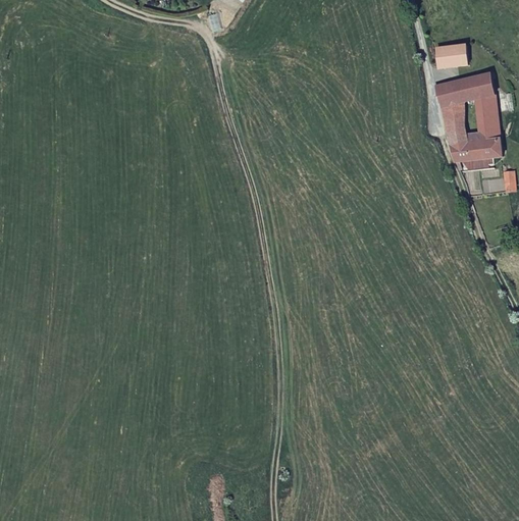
[(468,63),(465,44),(431,46),(434,66),(468,63)]
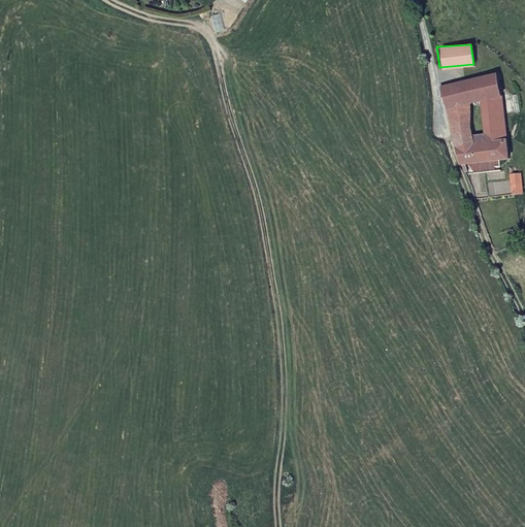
[(501,96),(499,72),(441,84),(441,86),(437,85),(441,105),(466,101),(479,99),(501,96)]
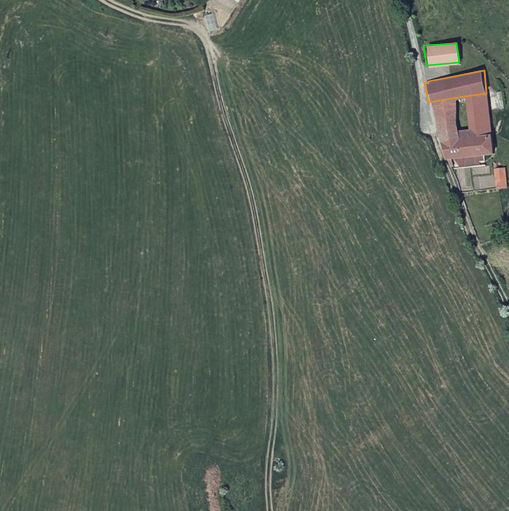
[(491,133),(486,93),(464,96),(469,135),(491,133)]
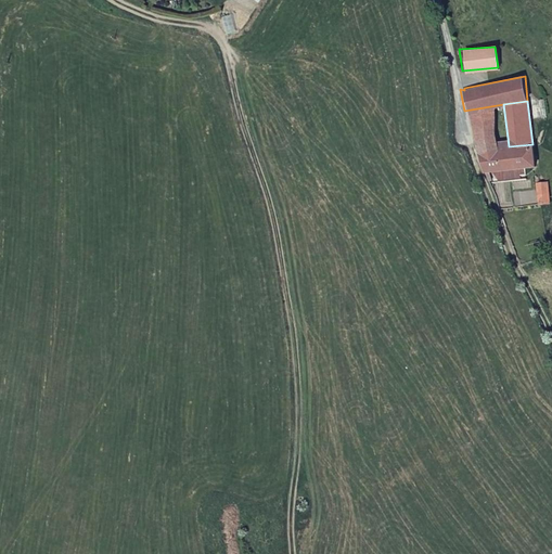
[(496,146),(490,106),(464,111),(472,149),(496,146)]
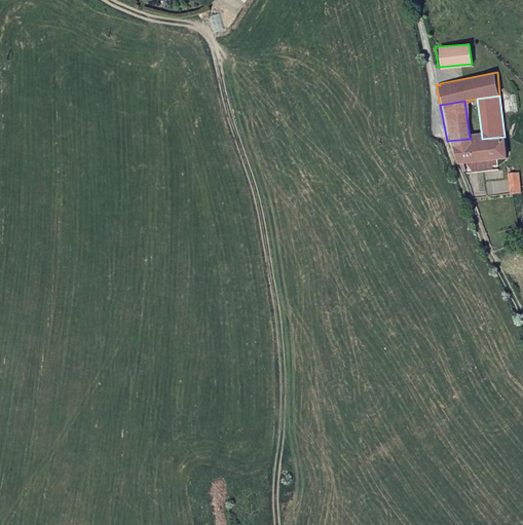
[(507,159),(505,137),(482,139),(470,139),(447,141),(455,162),(507,159)]
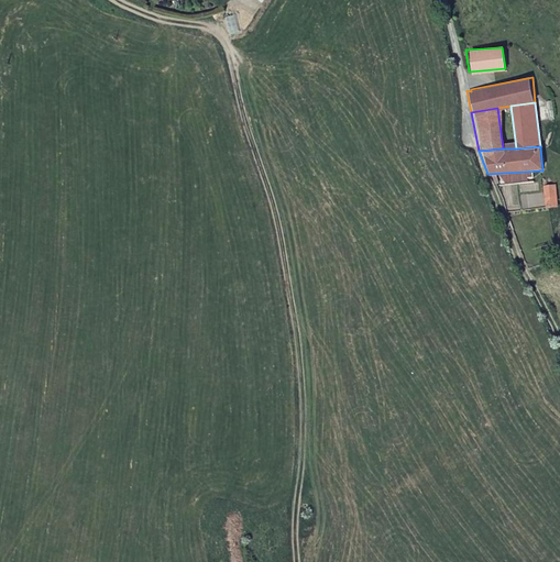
[(555,206),(555,184),(542,184),(542,206),(555,206)]
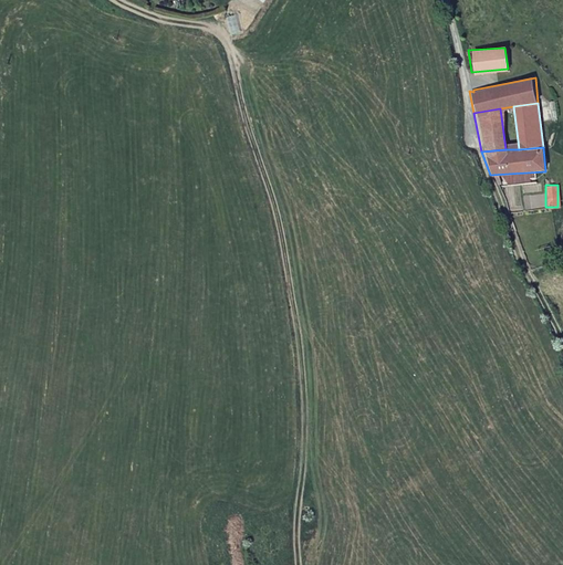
All buildings are outlined.
